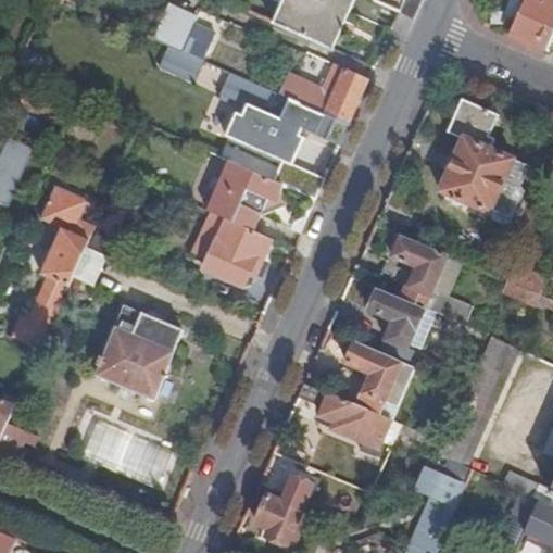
[(347,11),(351,0),(278,0),(269,20),(323,44),(339,9),(347,11)]
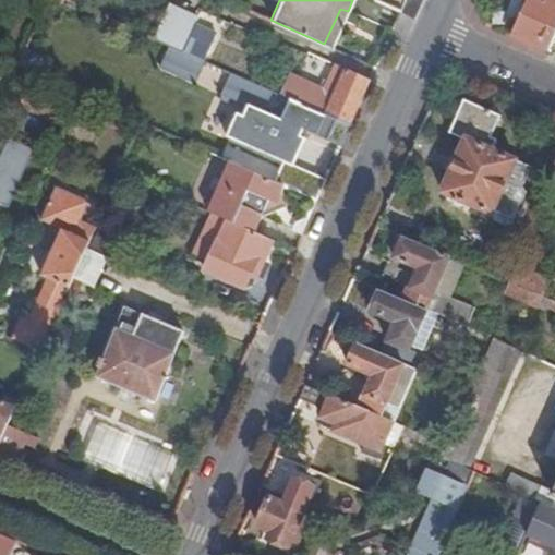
[(400,10),(405,0),(379,0),(400,10)]
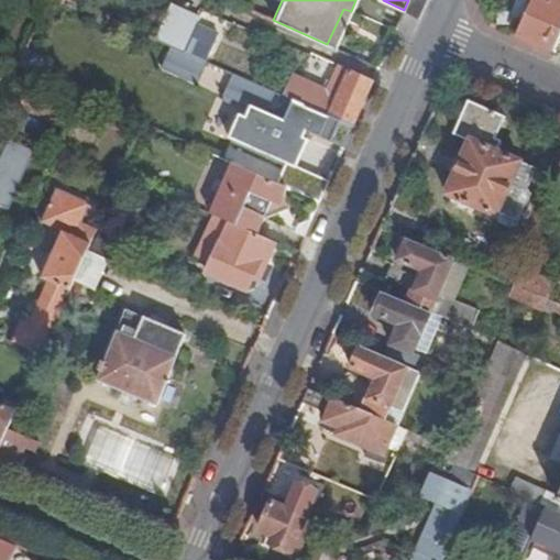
[(530,0),(516,32),(552,48),(559,30),(559,0),(530,0)]
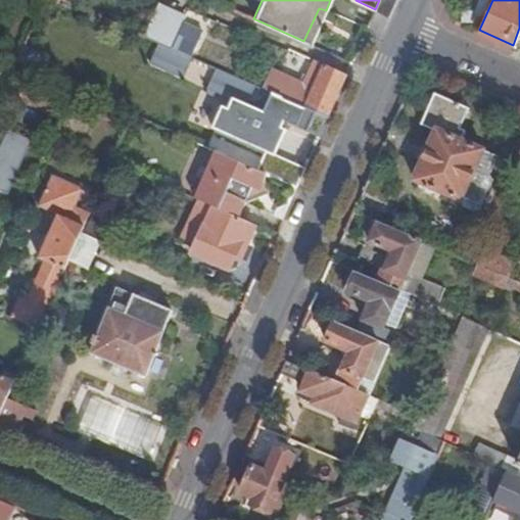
[(181,50),(191,29),(180,24),(171,45),(181,50)]
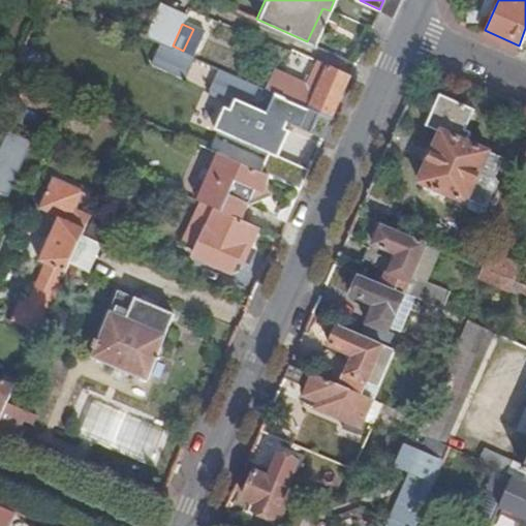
[(204,34),(193,29),(183,51),(193,56),(204,34)]
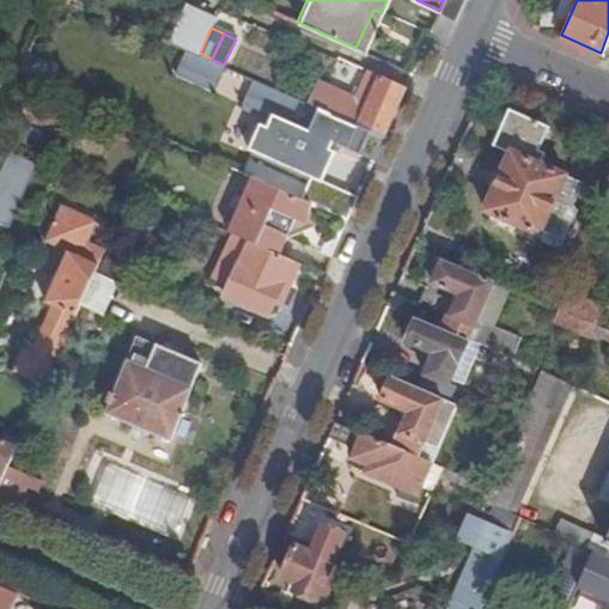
[(399,99),(405,86),(369,69),(355,99),(338,92),(332,103),(314,96),(310,103),(383,135),(399,99)]
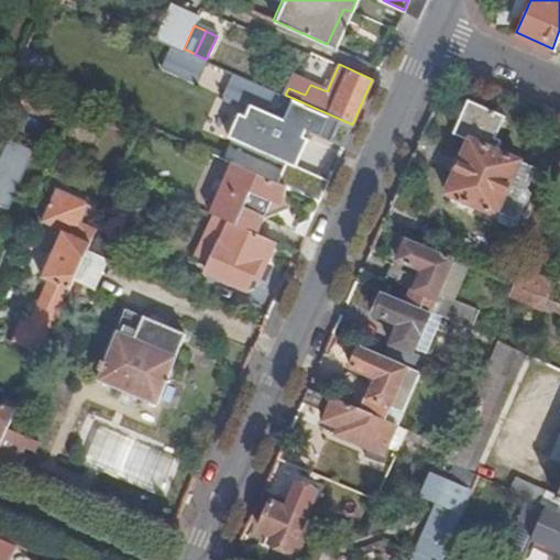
[(342,145),(352,124),(285,95),(267,133),(275,136),(272,144),(296,155),(308,131),(342,145)]
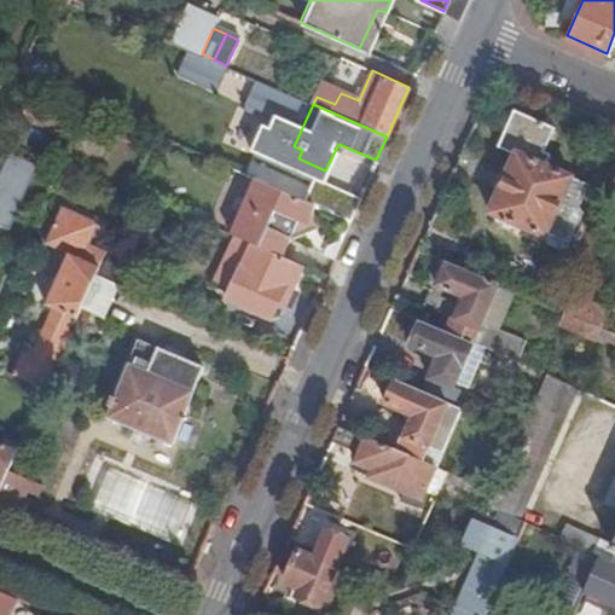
[(552,126),(512,109),(497,144),(514,152),(488,210),(543,233),(558,198),(575,206),(586,183),(544,163),(549,152),(541,149),(552,126)]
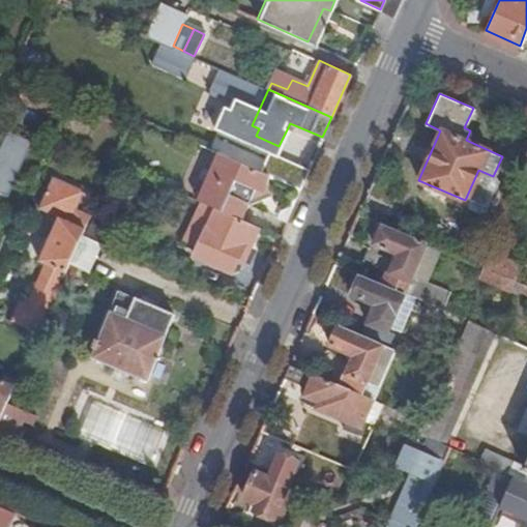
[(268,175),(246,166),(236,160),(210,149),(206,157),(210,167),(213,172),(208,182),(204,180),(196,199),(200,201),(240,218),(247,203),(255,187),(262,191),(265,182),(268,175)]
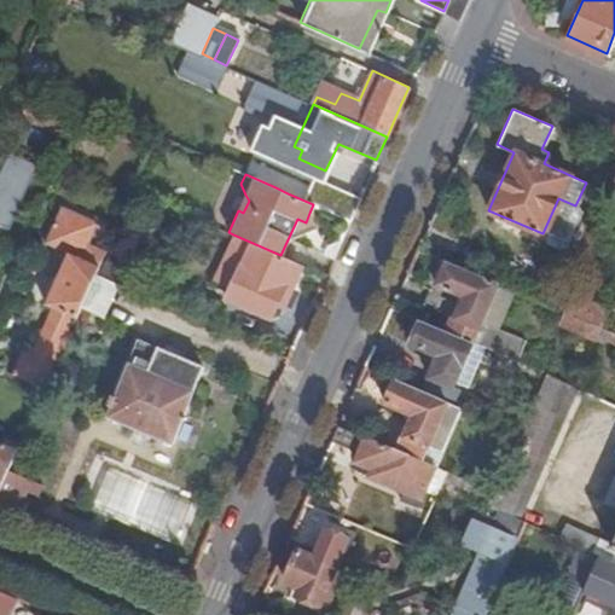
[(348,220),(359,197),(323,181),(321,185),(302,177),(296,189),(291,186),(288,193),(313,204),(348,220)]
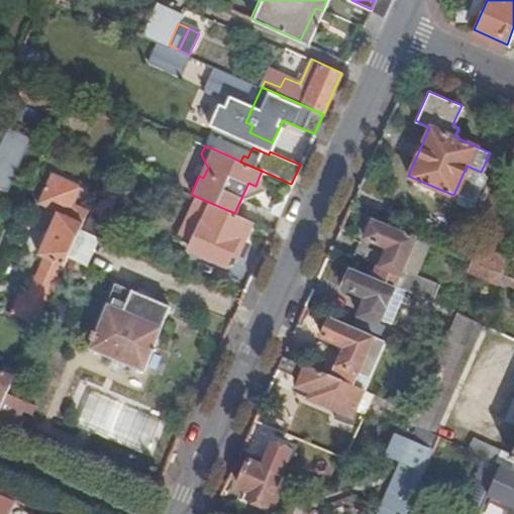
[(208,168),(205,163),(199,176),(203,178),(208,168)]
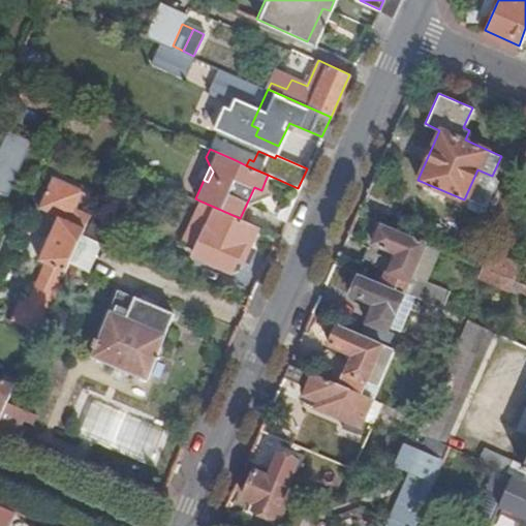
[(50,300),(80,234),(88,214),(74,208),(83,190),(52,176),(38,207),(57,215),(38,258),(43,261),(30,290),(50,300)]
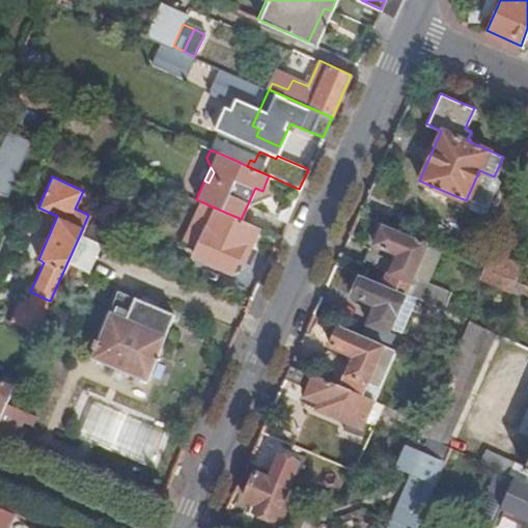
[(271,195),(266,183),(262,191),(255,188),(248,203),(271,195)]
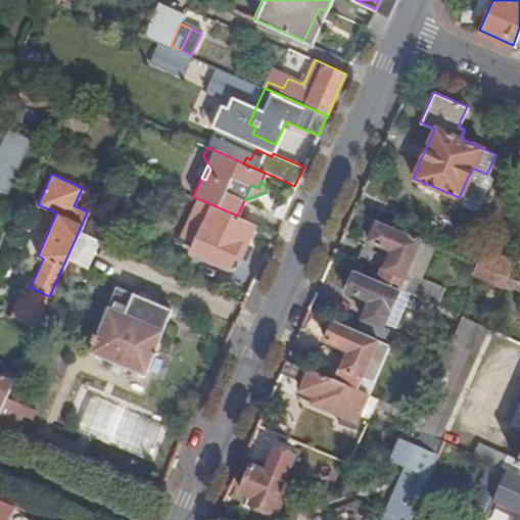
[(244,243),(253,223),(237,216),(197,198),(189,218),(201,224),(192,244),(189,251),(228,269),(232,258),(237,261),(241,251),(236,249),(240,241),(244,243)]
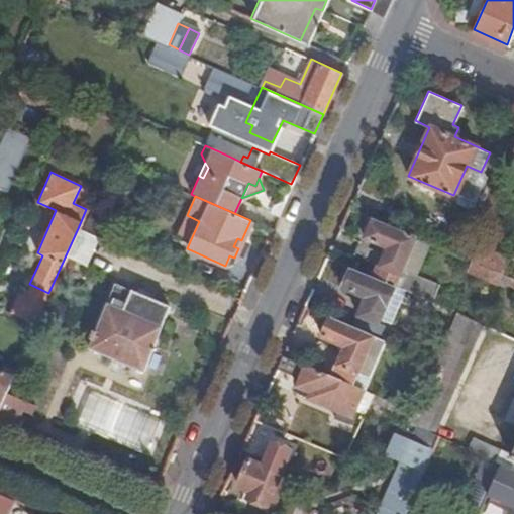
[(178,235),(190,241),(199,221),(187,215),(178,235)]
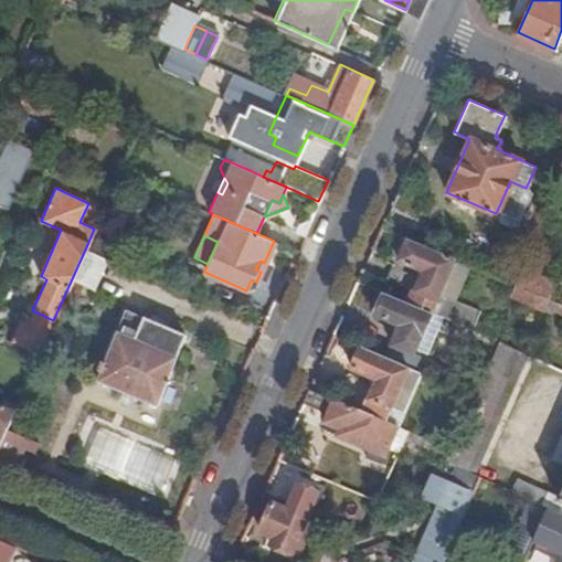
[(454,257),(406,237),(399,258),(394,256),(385,277),(414,289),(410,301),(431,310),(472,328),(480,309),(439,292),(454,257)]
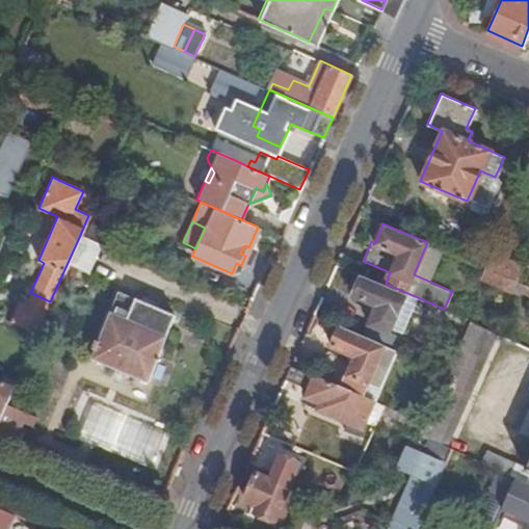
[(519,280),(526,262),(483,244),(475,262),(498,271),(511,276),(519,280)]
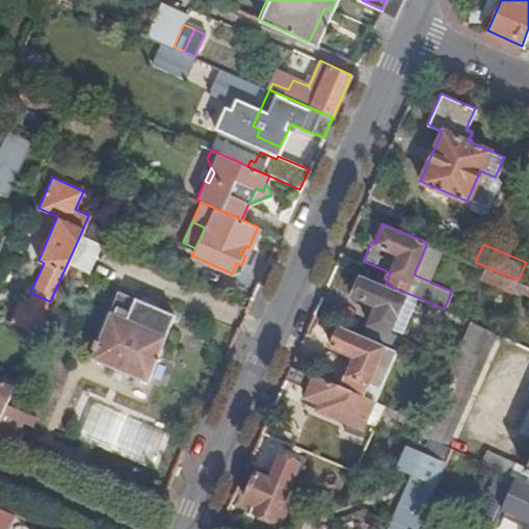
[(508,283),(511,276),(498,271),(496,278),(508,283)]
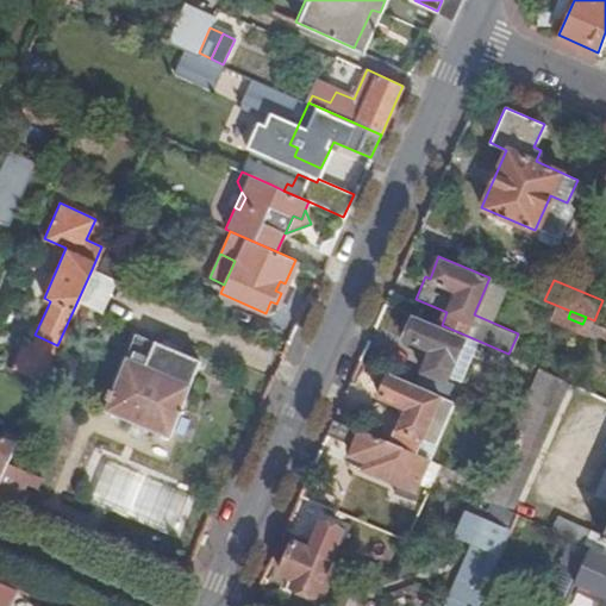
[(442,325),(414,314),(404,336),(431,348),(416,383),(447,395),(453,380),(447,378),(454,361),(468,368),(474,354),(458,348),(464,335),(442,325)]
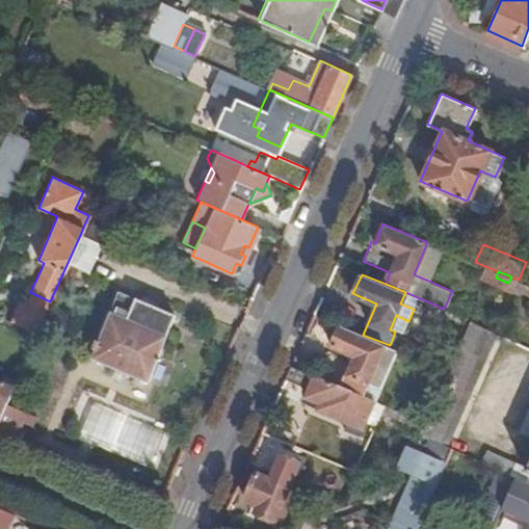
[(174,314),(118,291),(90,356),(147,380),(174,314)]
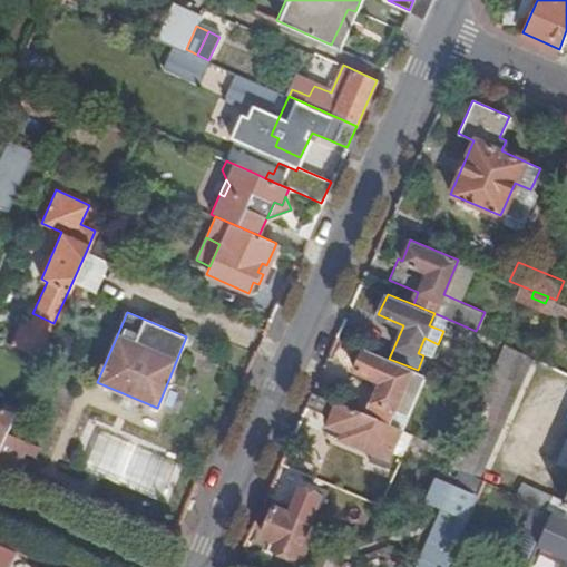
[(38,357),(54,323),(32,313),(27,326),(19,323),(10,344),(38,357)]
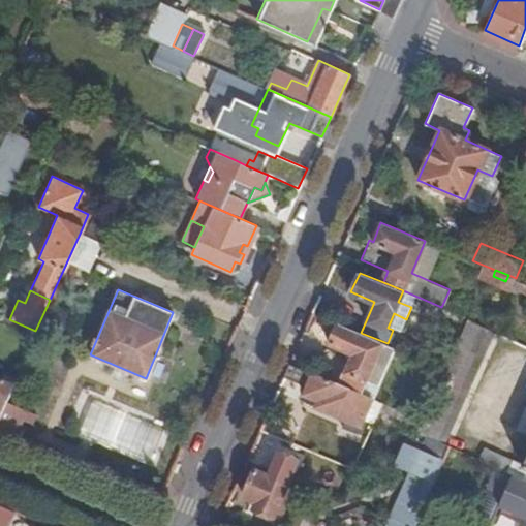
[(443,443),(494,331),(467,317),(444,368),(422,419),(416,431),(426,435),(443,443)]
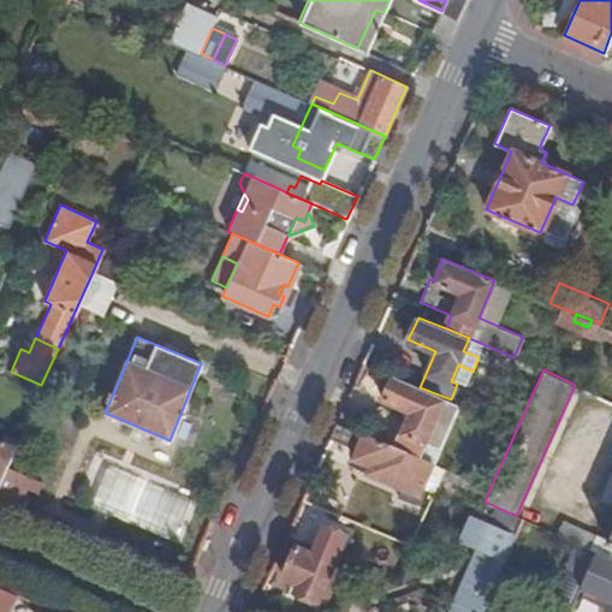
[(420,387),(392,375),(382,398),(411,410),(394,446),(433,462),(457,403),(451,399),(420,387)]
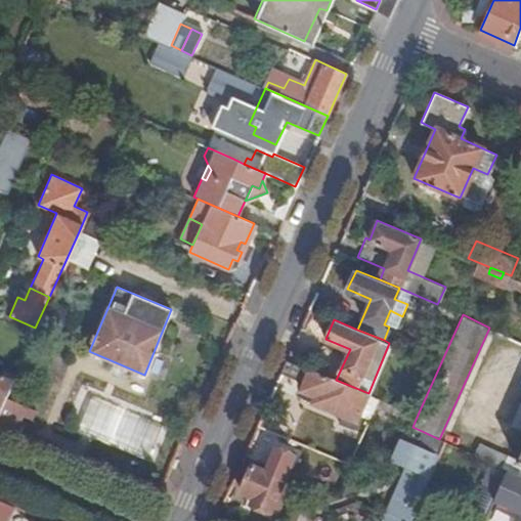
[(336,380),(287,358),(280,371),(299,379),(302,377),(305,378),(301,387),(315,395),(313,401),(357,420),(368,393),(336,380)]
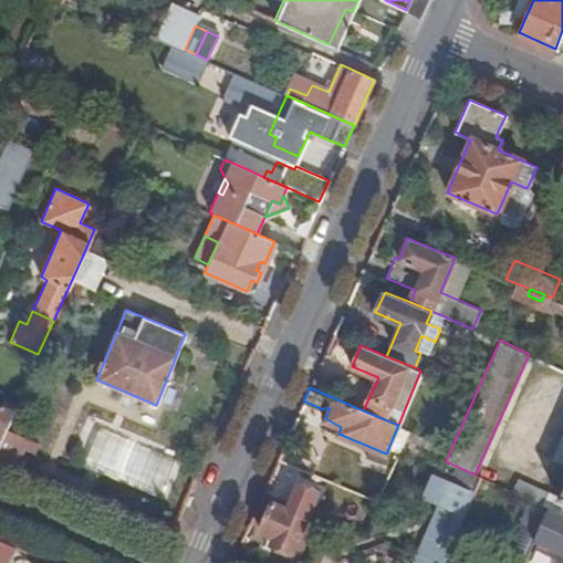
[(0,438),(4,428),(12,409),(0,403),(0,438)]
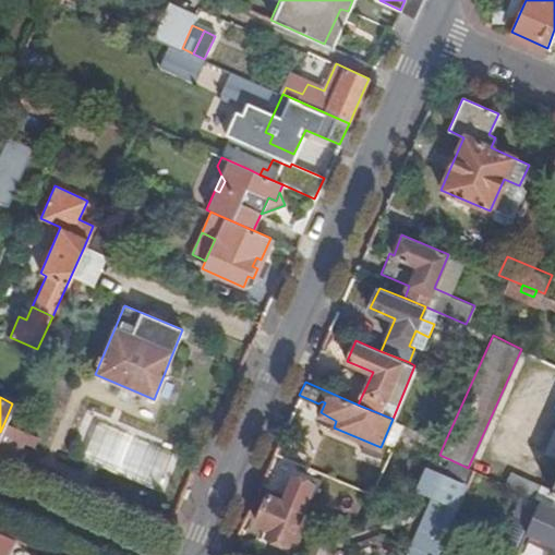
[(0,453),(14,459),(26,432),(4,422),(0,432),(0,453)]
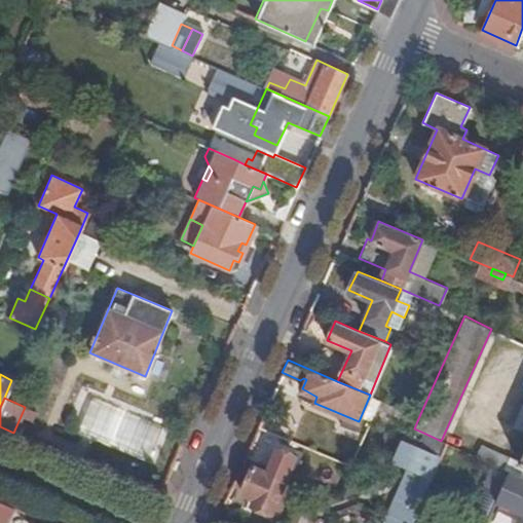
[(409,522),(445,443),(441,441),(423,433),(419,440),(405,433),(391,459),(411,470),(398,501),(402,502),(391,522),(409,522)]
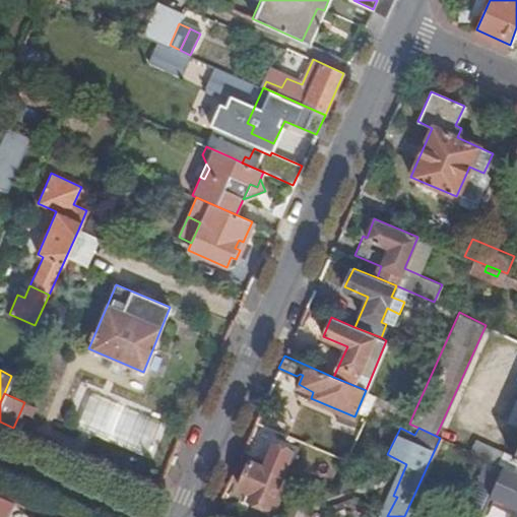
[(474,439),(469,451),(486,458),(497,462),(501,451),(474,439)]
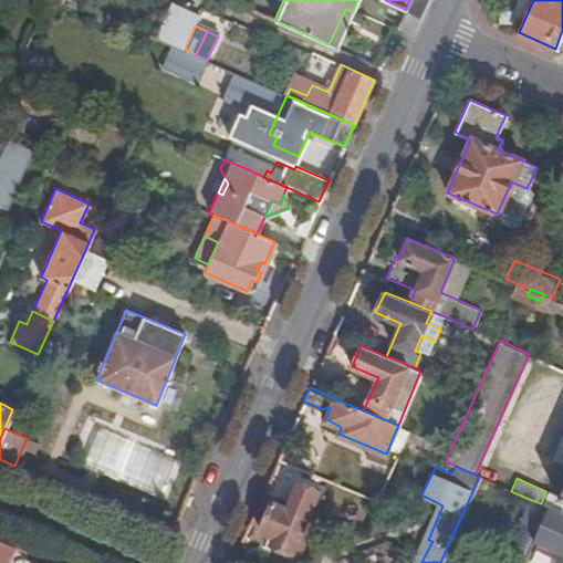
[(518,524),(535,532),(548,507),(541,503),(529,499),(518,524)]
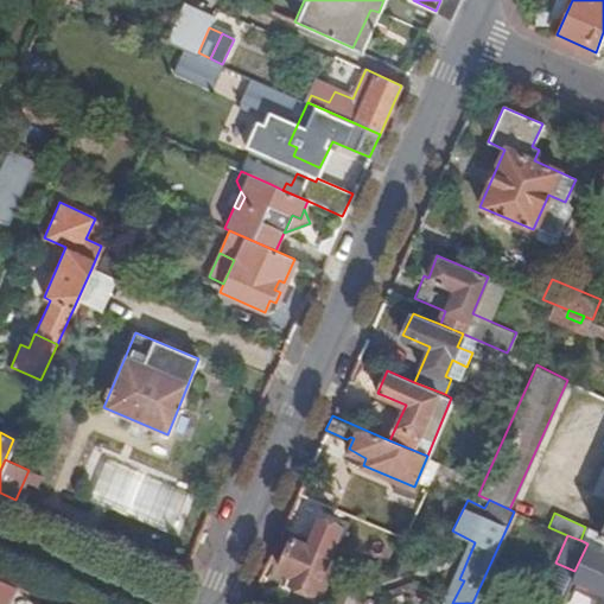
[(330,553),(292,538),(280,567),(294,573),(291,583),(313,592),(330,553)]
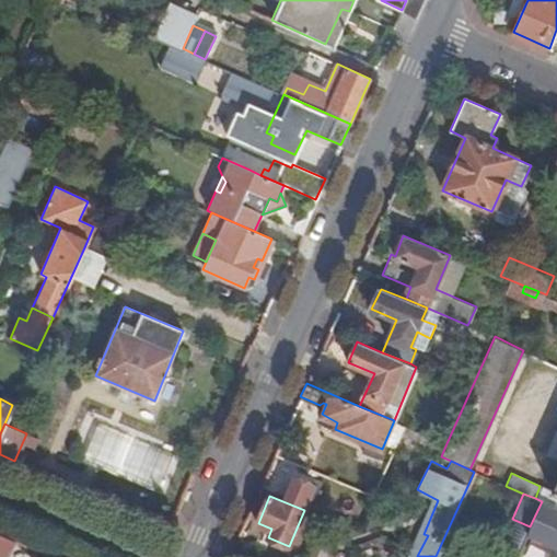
[(556,556),(556,508),(554,507),(542,501),(530,526),(526,534),(556,547),(556,553),(555,556),(556,556)]
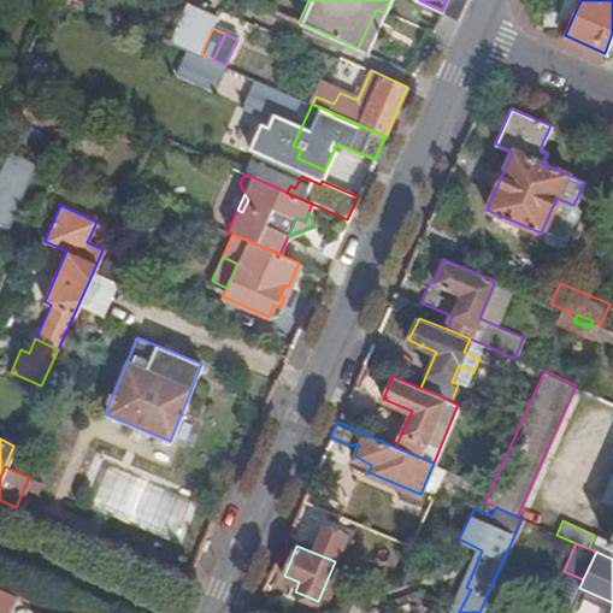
[(0,612),(1,612),(7,612),(17,591),(0,583),(0,612)]
